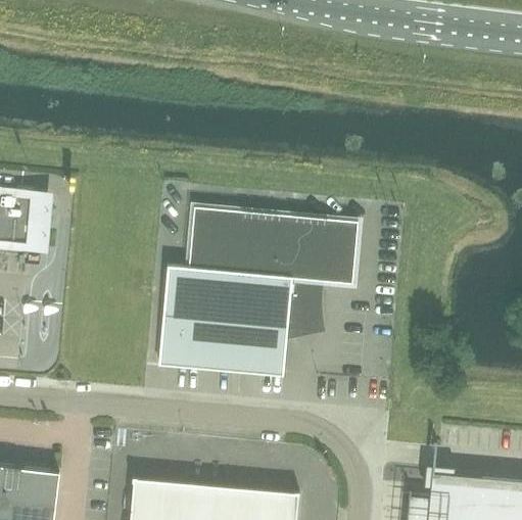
[(0,246),(40,250),(43,216),(44,197),(27,195),(27,191),(17,190),(16,194),(0,192),(0,246)]
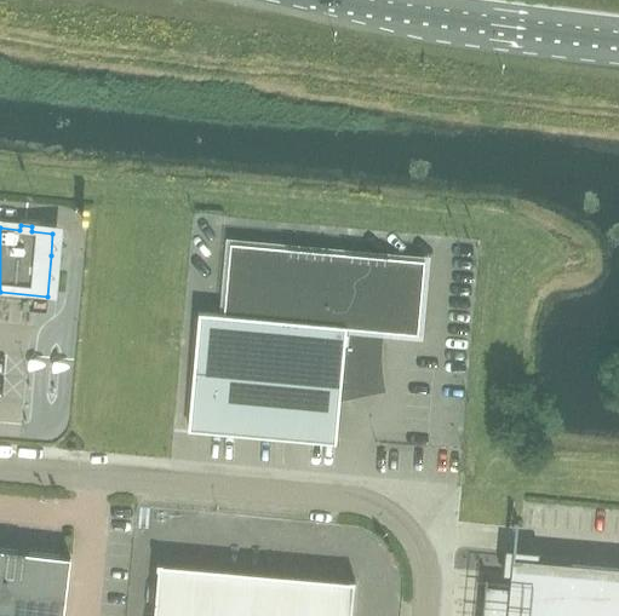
[(417,339),(424,264),(228,246),(222,318),(198,316),(188,431),(334,444),(339,392),(360,395),(372,393),(377,378),(382,335),(417,339)]
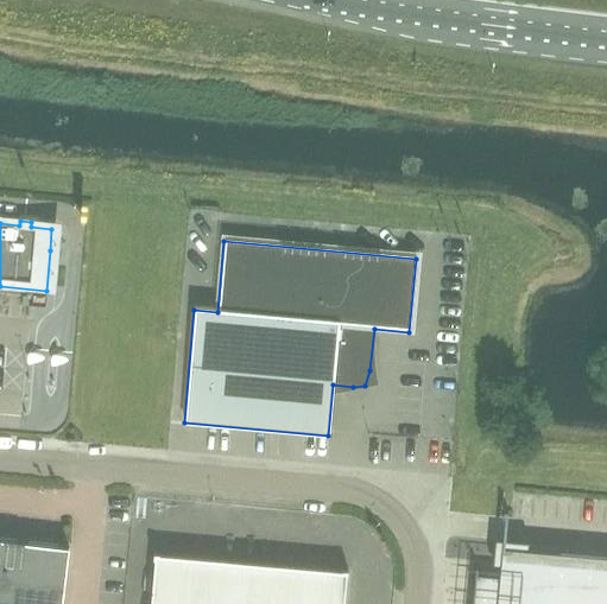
[(61,603),(68,557),(67,557),(68,551),(57,550),(0,542),(0,603),(61,603)]
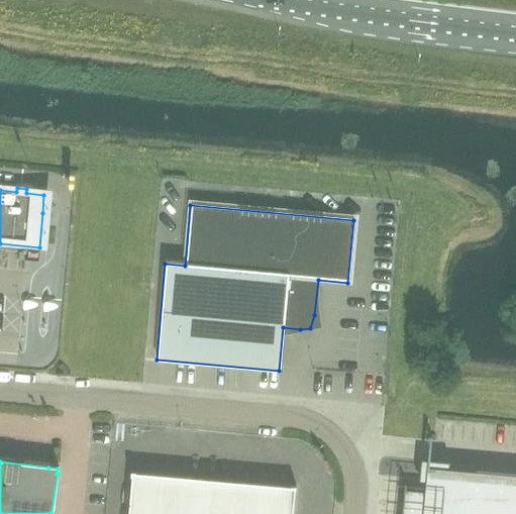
[(515,513),(515,476),(448,471),(449,465),(420,461),(418,484),(424,484),(423,494),(405,492),(405,486),(404,486),(400,513),(515,513)]
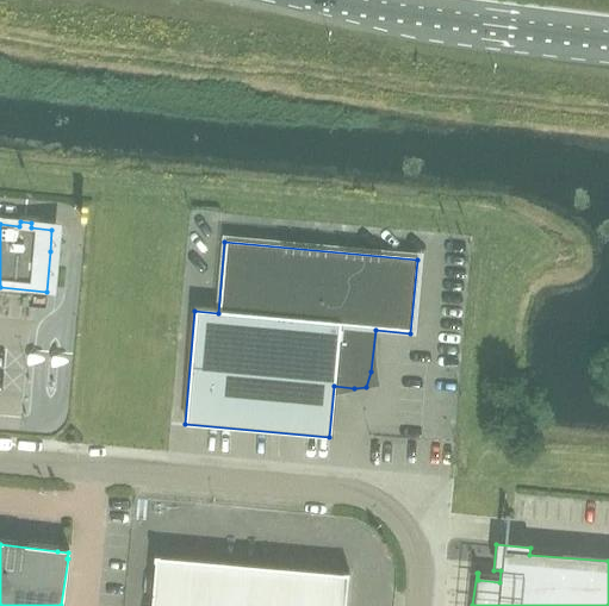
[(345,605),(348,575),(154,558),(148,605),(345,605)]
